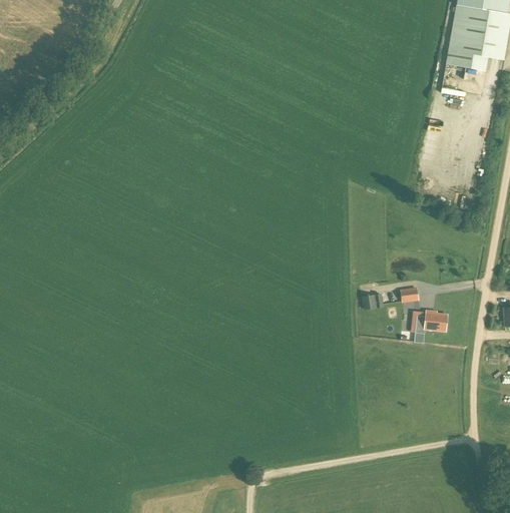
[(456,0),(456,5),(446,64),(485,71),(487,57),(503,60),(509,20),(509,14),(507,14),(495,12),(497,0),(456,0)]
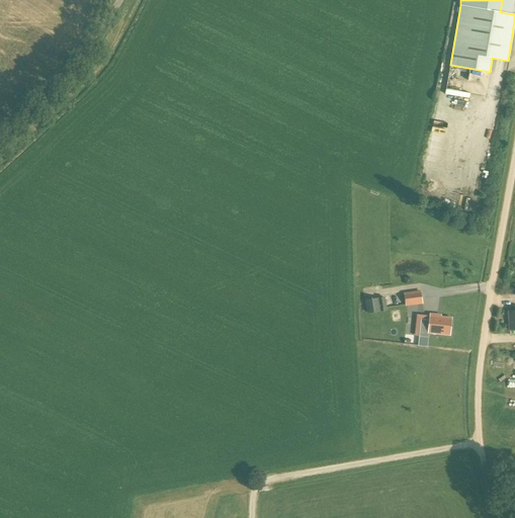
[(419,305),(418,291),(401,293),(403,308),(419,305)]
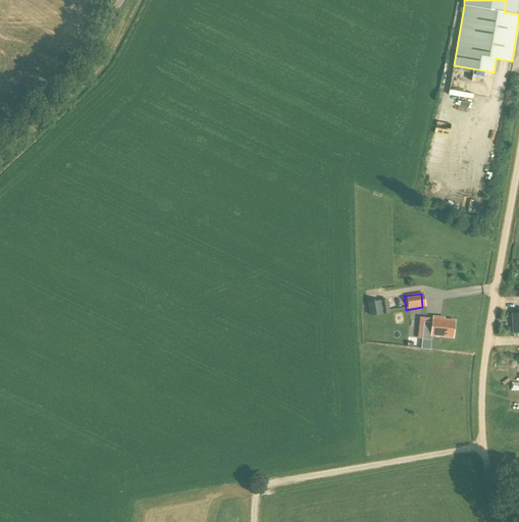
[(365,302),(367,316),(386,312),(384,299),(365,302)]
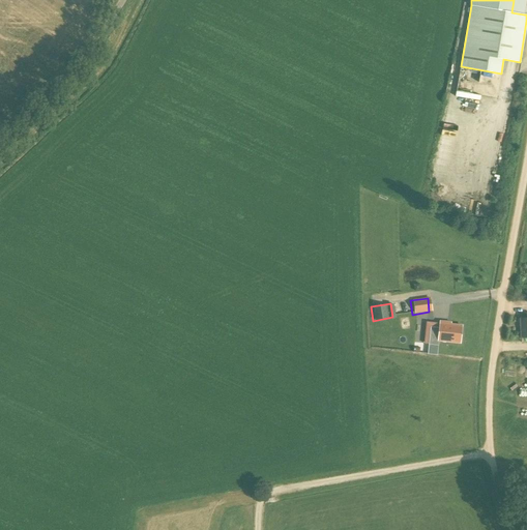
[(526,318),(517,319),(518,339),(526,337),(526,318)]
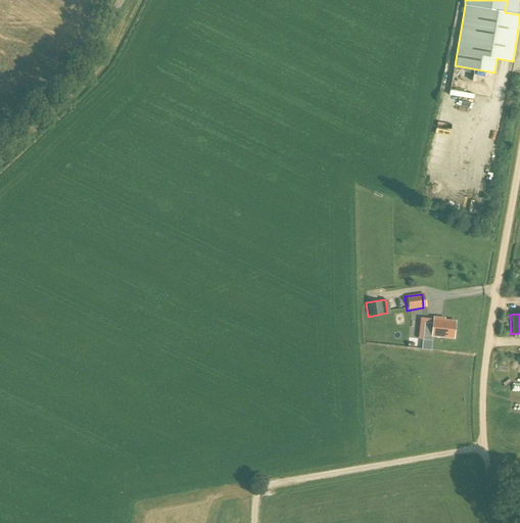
[(421,339),(429,340),(430,336),(452,338),(454,322),(431,320),(431,324),(422,323),(421,339)]
